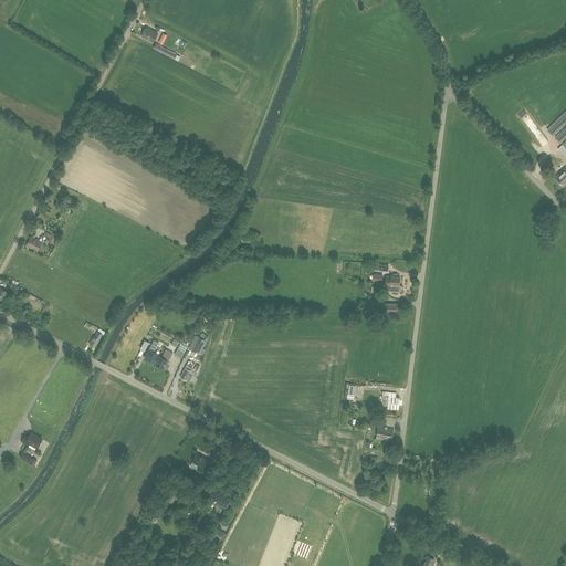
[(153,42),(157,33),(147,28),(142,37),(153,42)]
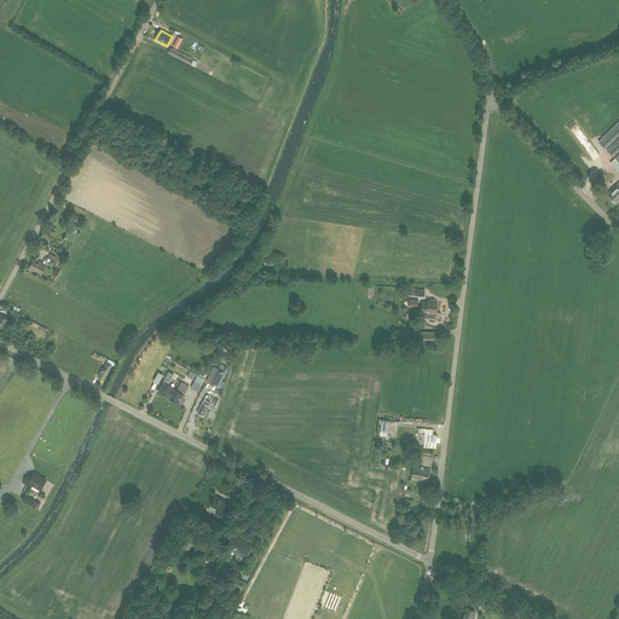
[(183,39),(178,36),(173,46),(178,48),(183,39)]
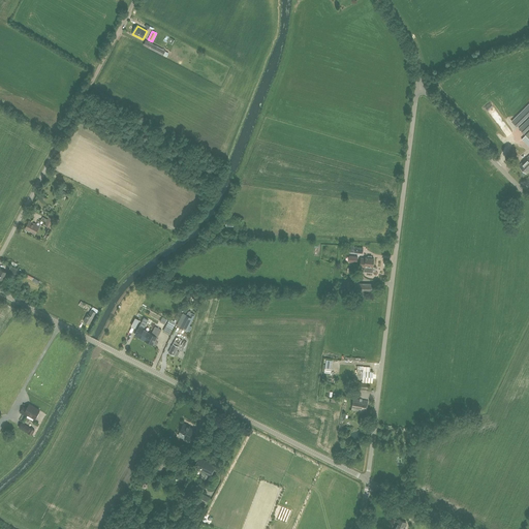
[(163,55),(165,51),(146,40),(144,44),(163,55)]
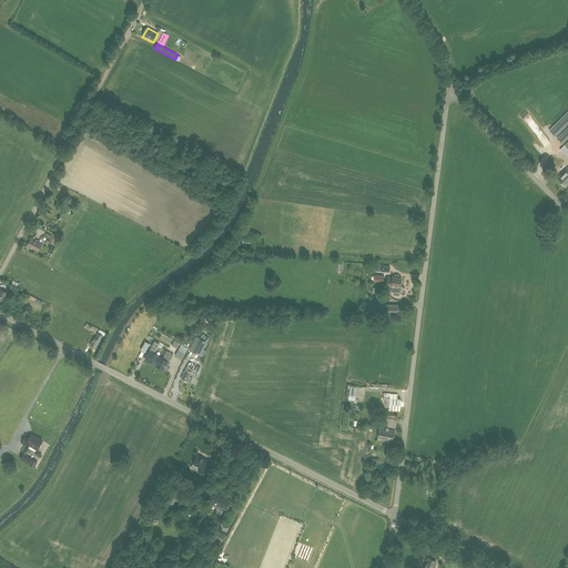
[(543,131),(530,111),(524,115),(536,135),(543,131)]
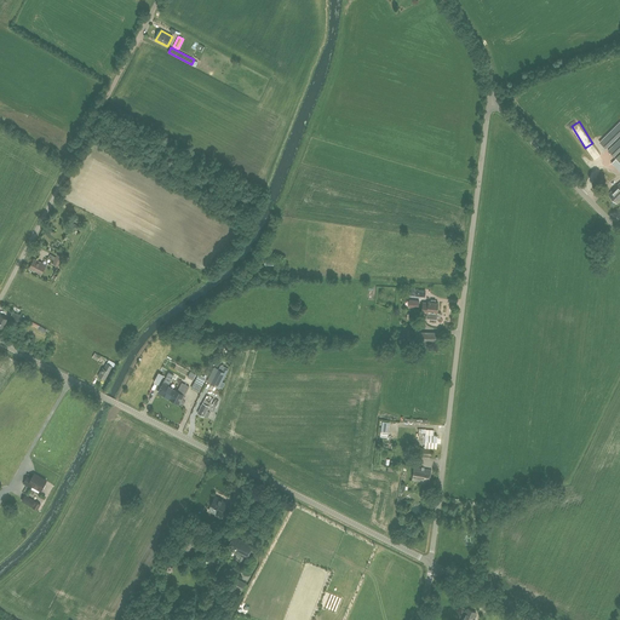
[(619,121),(600,142),(606,148),(619,132),(619,121)]
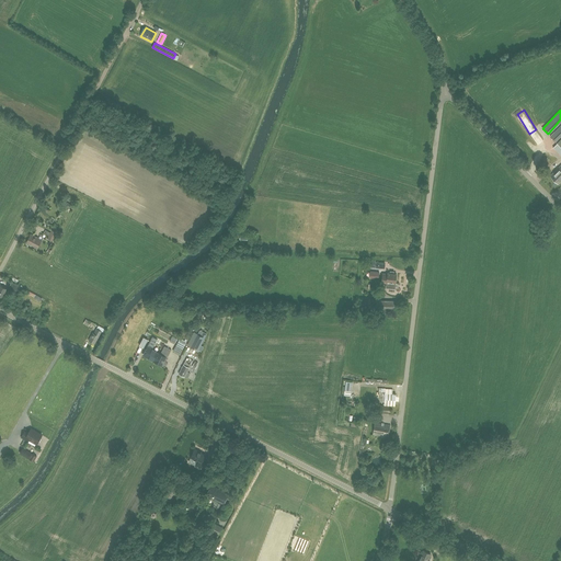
[(560,124),(550,136),(554,140),(560,134),(560,124)]
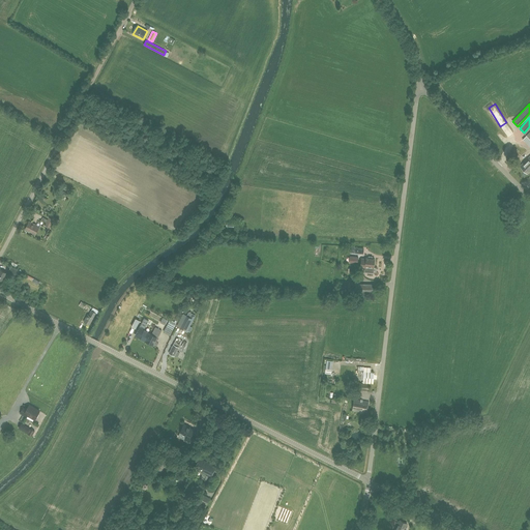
[(528,174),(529,171),(529,155),(520,166),(528,174)]
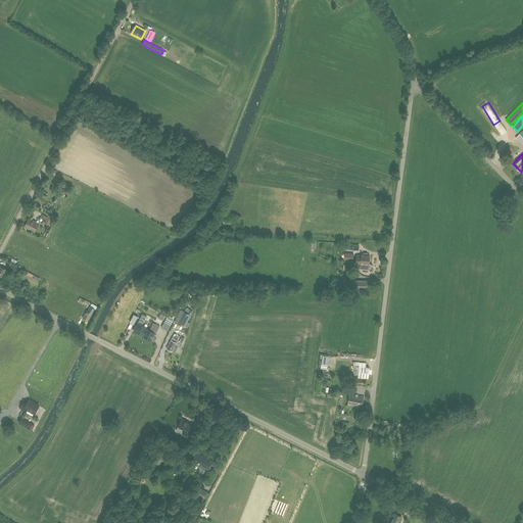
[(50,225),(53,217),(48,214),(44,222),(50,225)]
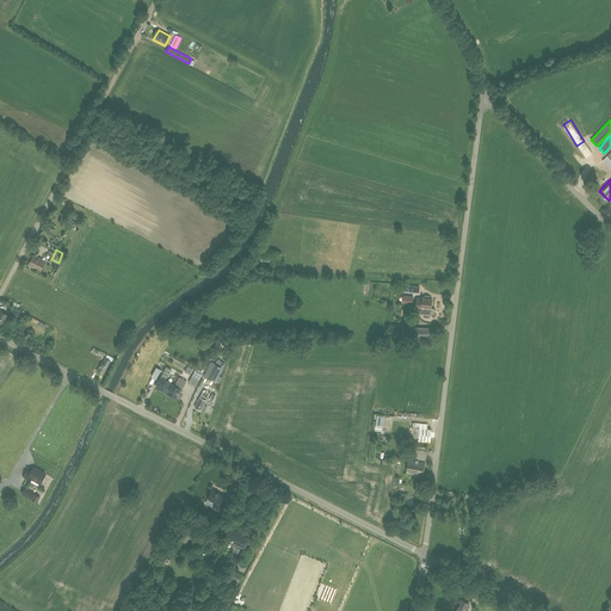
[(45,260),(34,254),(31,259),(30,259),(29,263),(30,263),(29,265),(41,271),(45,260)]
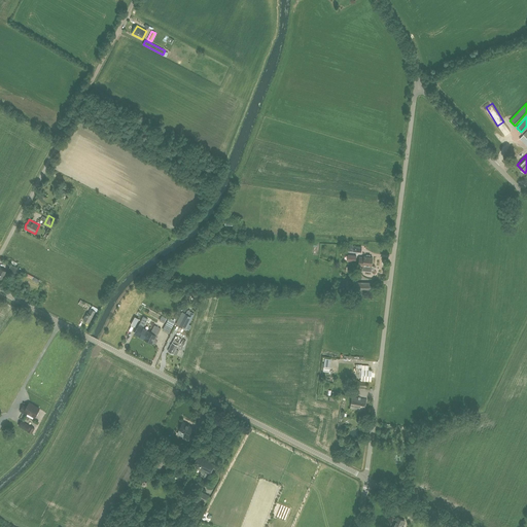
[(372,268),(373,257),(370,257),(370,255),(366,255),(366,257),(363,256),(363,257),(359,257),(358,262),(358,267),(362,267),(362,271),(370,272),(370,268),(372,268)]
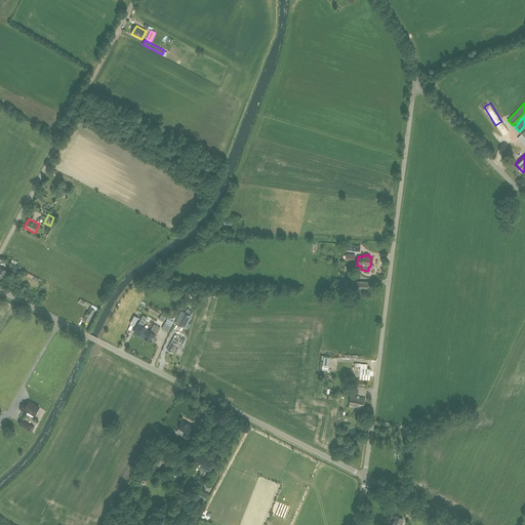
[(22,272),(23,270),(11,264),(8,270),(17,275),(19,271),(22,272)]
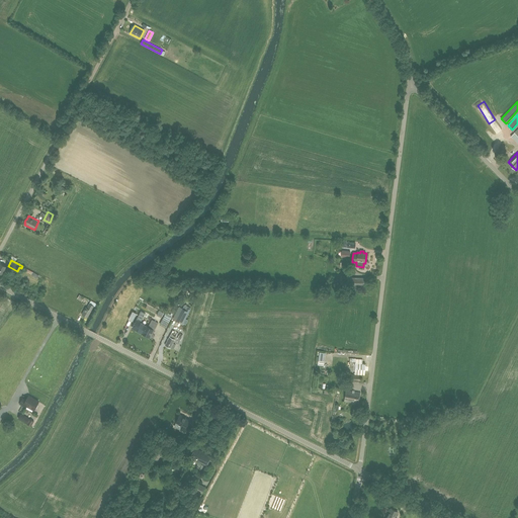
[(341,280),(341,286),(347,286),(363,287),(364,278),(347,277),(347,279),(341,280)]
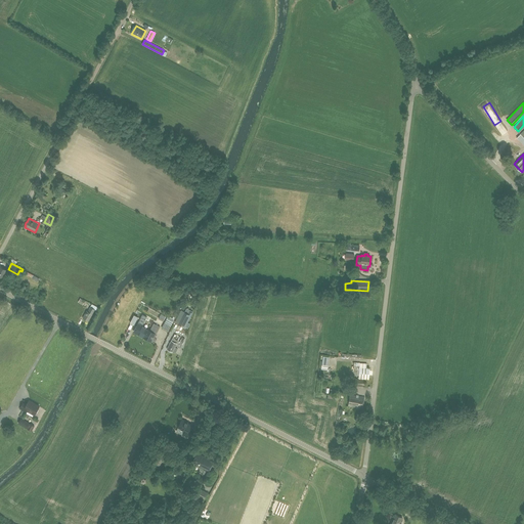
[(94,306),(91,305),(90,307),(88,311),(86,311),(83,317),(88,320),(94,309),(97,310),(98,307),(95,306),(94,306)]
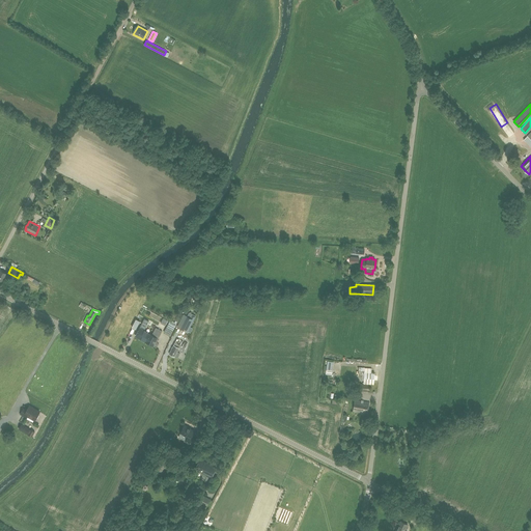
[(187,332),(195,316),(191,314),(190,317),(187,316),(180,328),(187,332)]
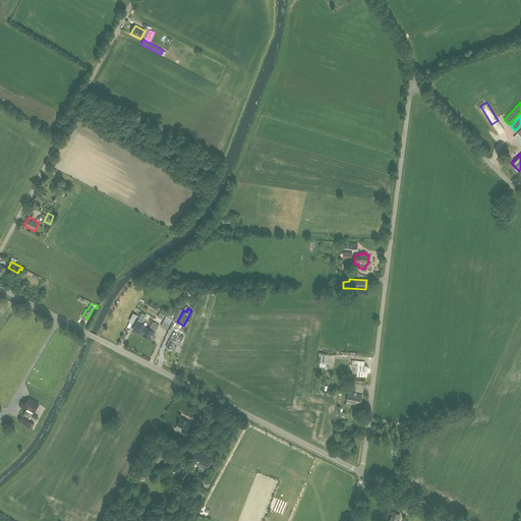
[(141,335),(146,328),(145,328),(145,327),(141,325),(146,314),(141,312),(136,323),(133,330),(141,335)]
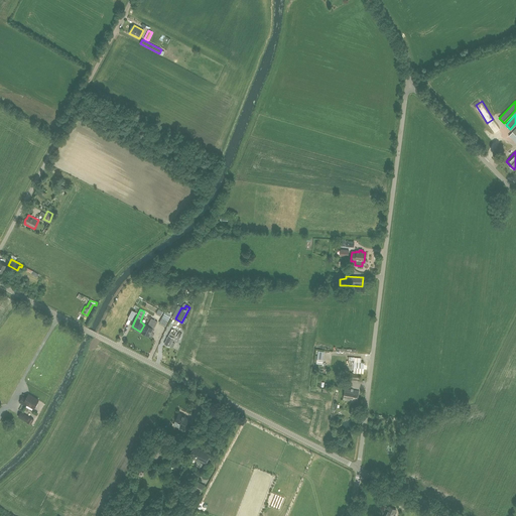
[(165,327),(168,321),(162,317),(159,323),(165,327)]
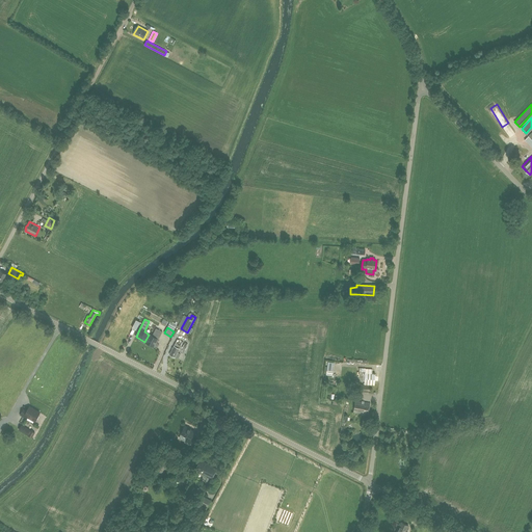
[(150,335),(149,335),(144,342),(145,342),(151,345),(153,346),(156,347),(159,343),(156,341),(157,339),(158,336),(160,336),(162,331),(156,328),(154,333),(155,334),(154,337),(150,335)]
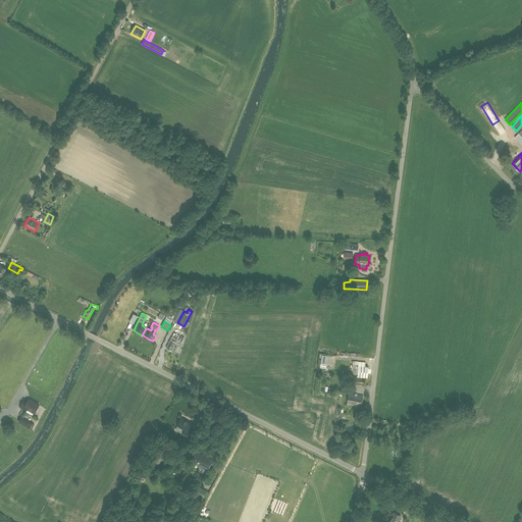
[(174,346),(177,341),(177,340),(172,336),(166,348),(172,351),(172,350),(174,352),(176,347),(174,346)]
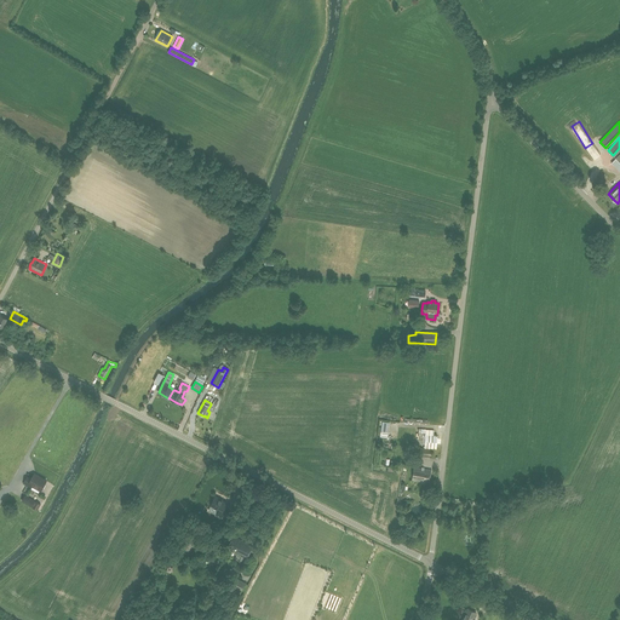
[(434,435),(434,430),(425,430),(425,435),(419,435),(418,443),(425,443),(425,445),(436,445),(437,435),(434,435)]
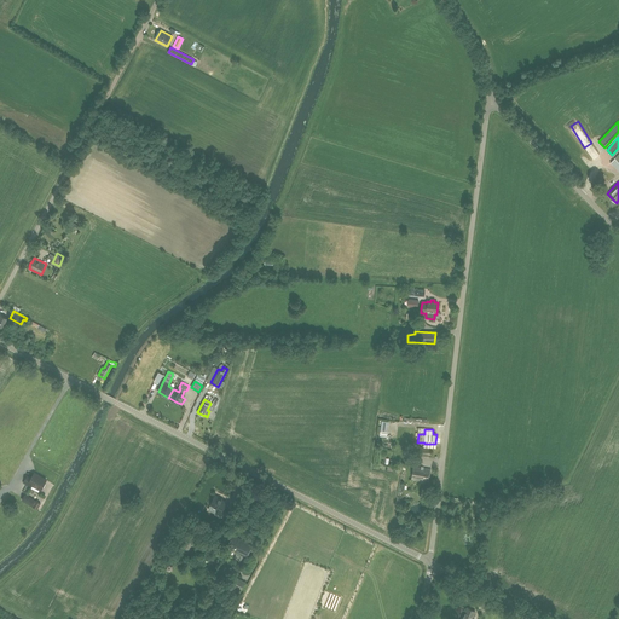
[(428,481),(431,469),(414,466),(411,479),(428,481)]
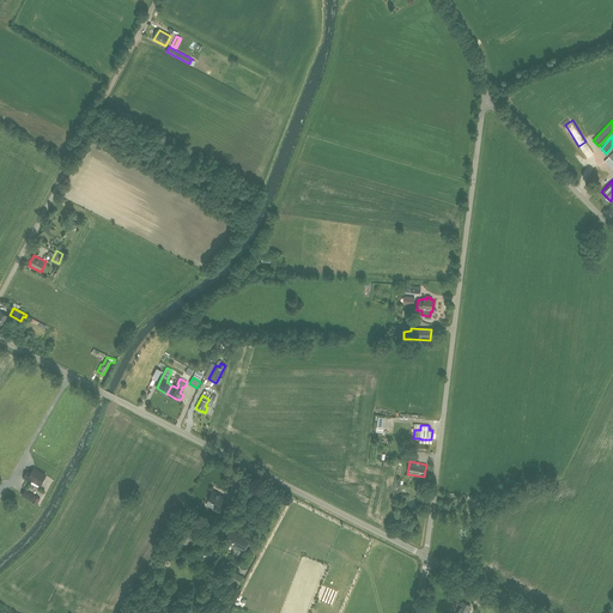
[(46,475),(34,468),(30,474),(26,472),(23,478),(30,483),(31,480),(41,485),(46,475)]
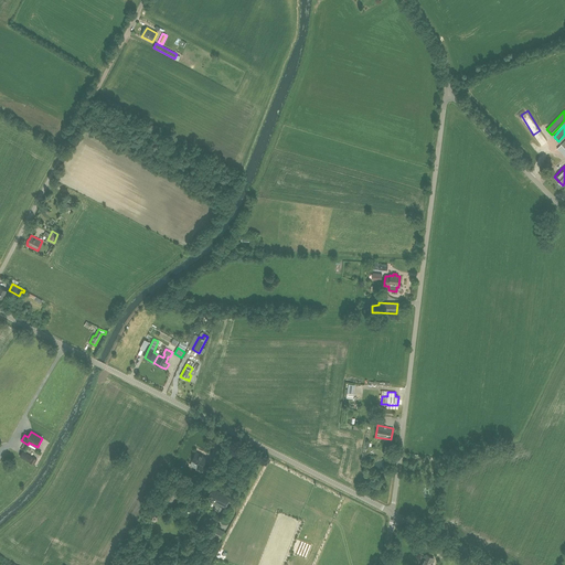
[(30,461),(32,457),(22,451),(19,456),(29,462),(30,461)]
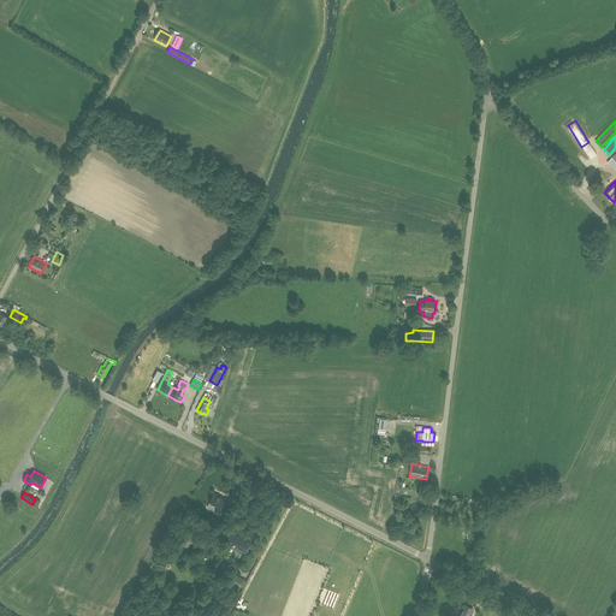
[(223,516),(226,509),(221,507),(225,499),(213,493),(209,502),(218,507),(215,513),(223,516)]
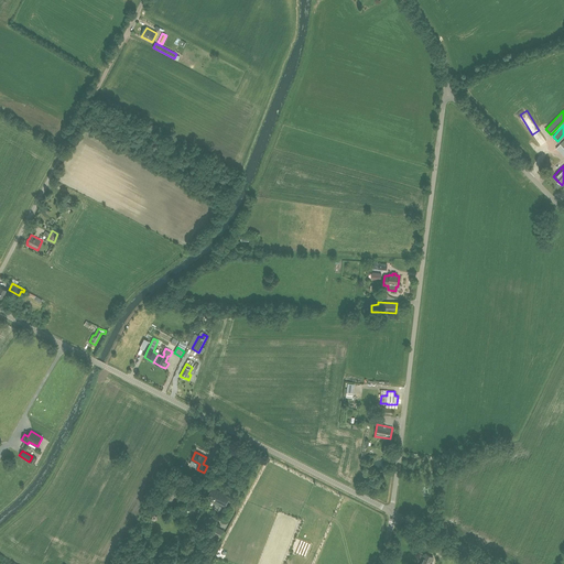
[(225,506),(229,498),(224,495),(224,494),(213,488),(207,497),(225,506)]
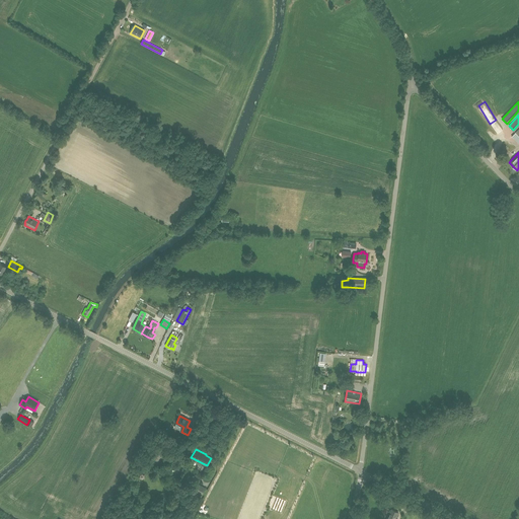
[(202,495),(206,488),(198,484),(194,491),(202,495)]
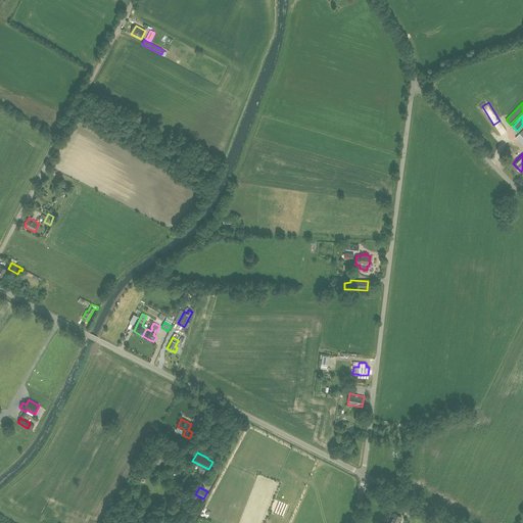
[(399,522),(401,521),(399,520),(401,517),(394,513),(389,522),(399,522)]
